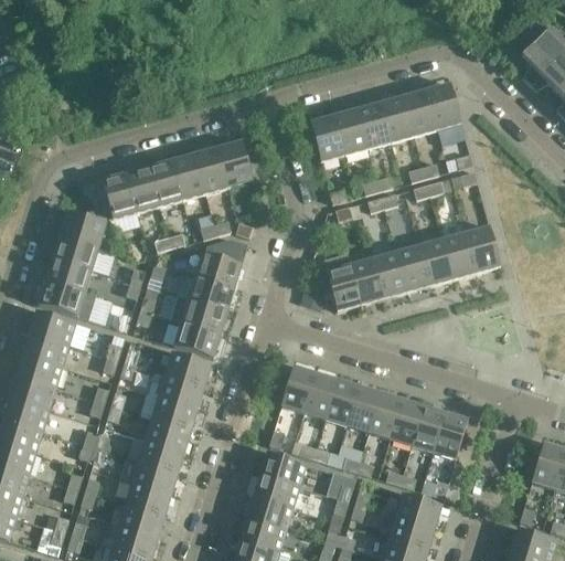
[(529,49),(521,56),(533,69),(523,76),(522,77),(530,84),(540,74),(564,48),(564,42),(551,28),(537,16),(516,36),(529,49)]
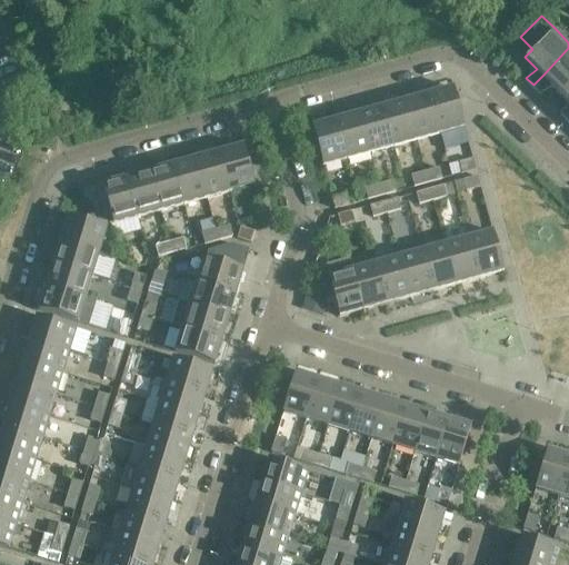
[(568,48),(543,75),(533,85),(540,92),(541,91),(549,80),(560,91),(568,82),(568,48)]
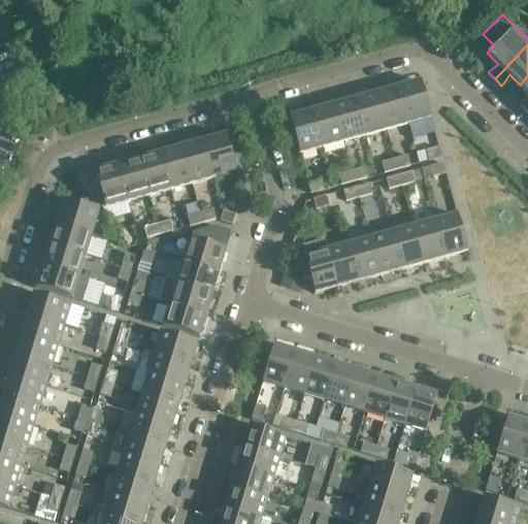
[(421,77),(398,84),(408,121),(431,115),(421,77)]
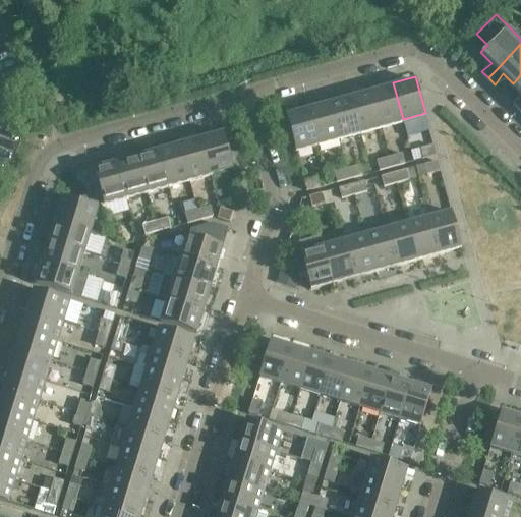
[(393,82),(371,89),(382,125),(403,119),(393,82)]
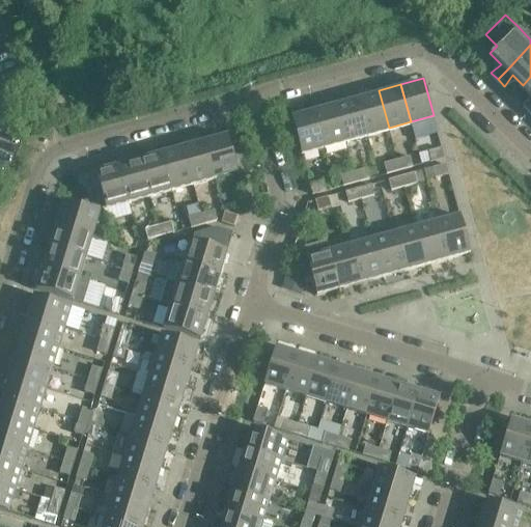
[(379,90),(357,96),(367,134),(389,128),(379,90)]
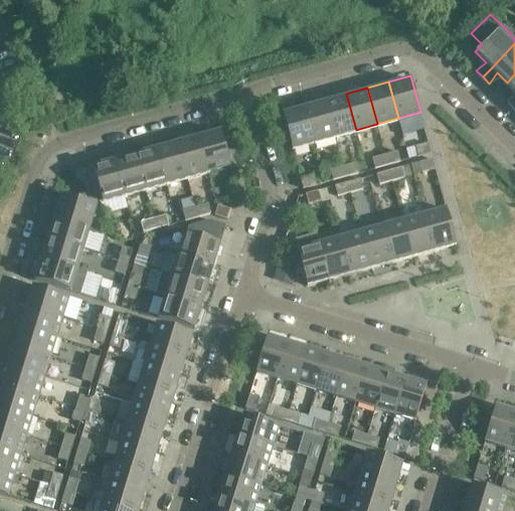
[(346,94),(326,99),(335,135),(356,130),(346,94)]
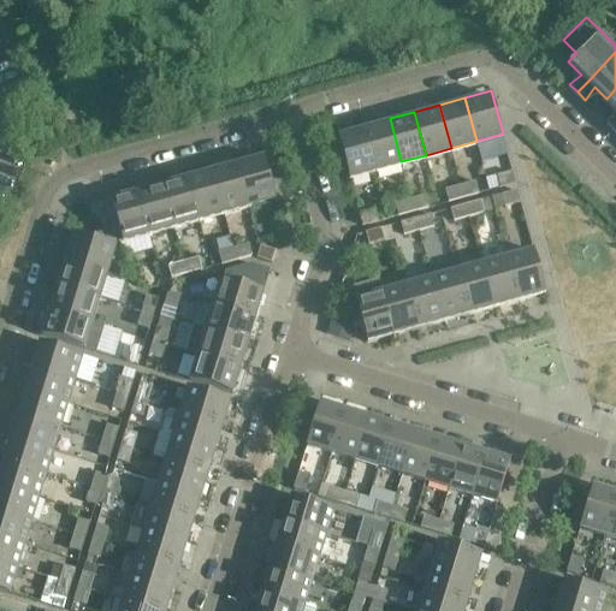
[(390,118),(365,125),(375,168),(401,161),(390,118)]
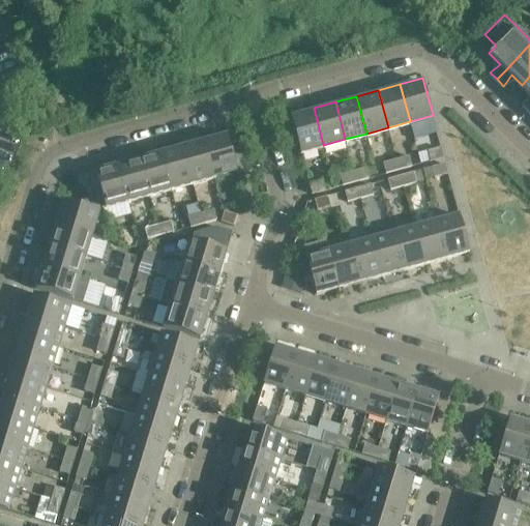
[(314,108),(291,114),(301,151),(323,145),(314,108)]
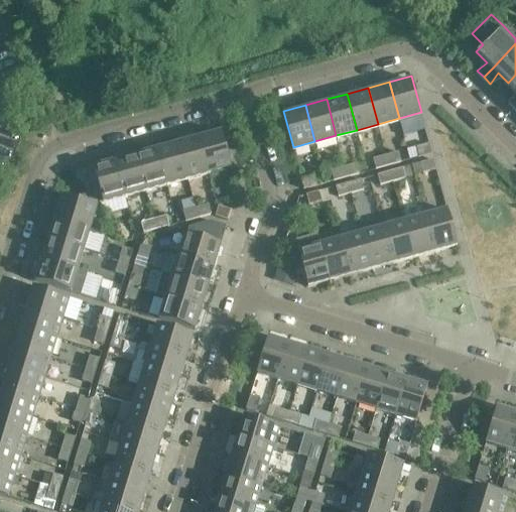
[(221,128),(199,134),(209,170),(231,164),(221,128)]
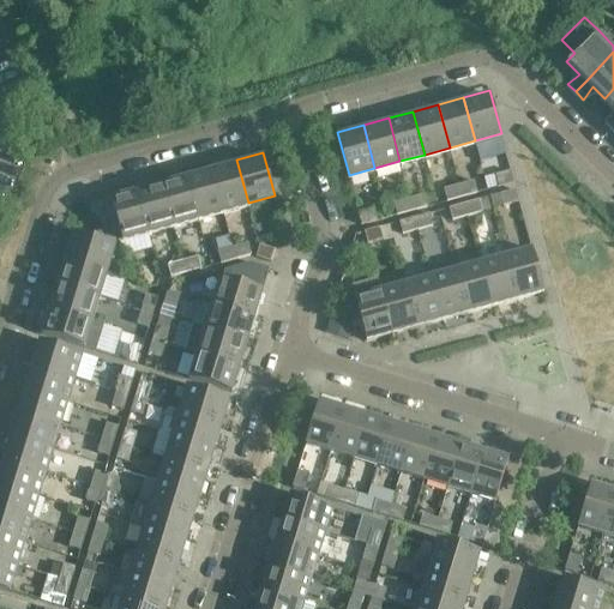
[(236,160),(211,167),(223,210),(248,203),(236,160)]
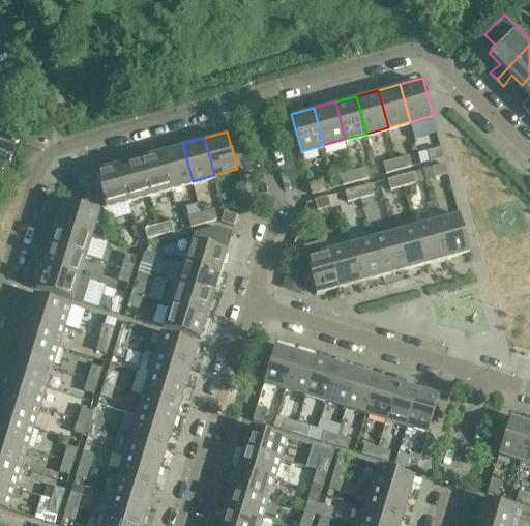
[(182,144),(162,150),(172,187),(193,181),(182,144)]
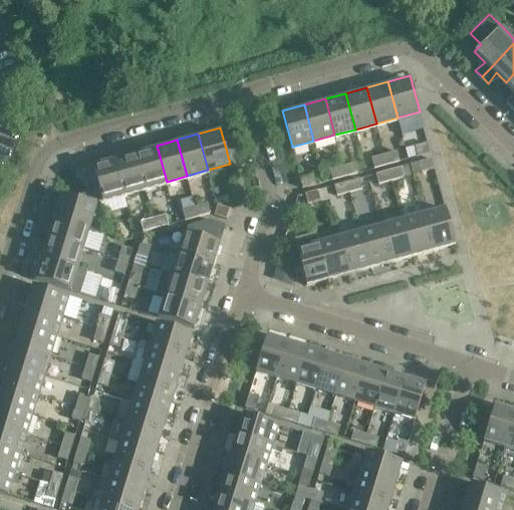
[(415,144),(417,154),(430,150),(427,140),(415,144)]
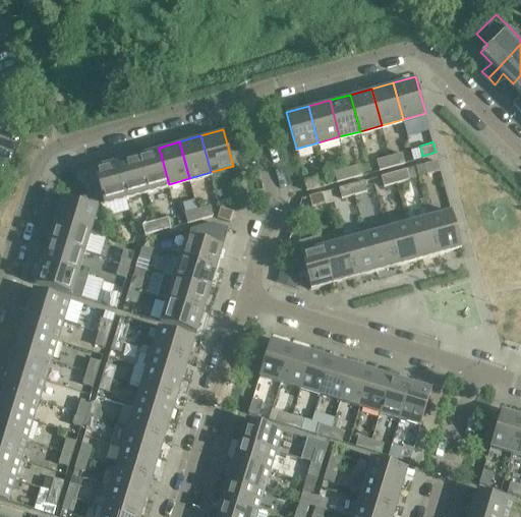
[(159,148),(137,153),(148,189),(169,184),(159,148)]
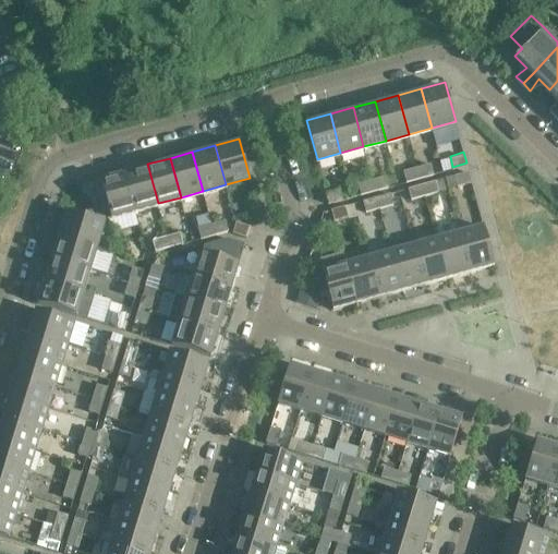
[(431,161),(417,165),(420,176),(434,172),(431,161)]
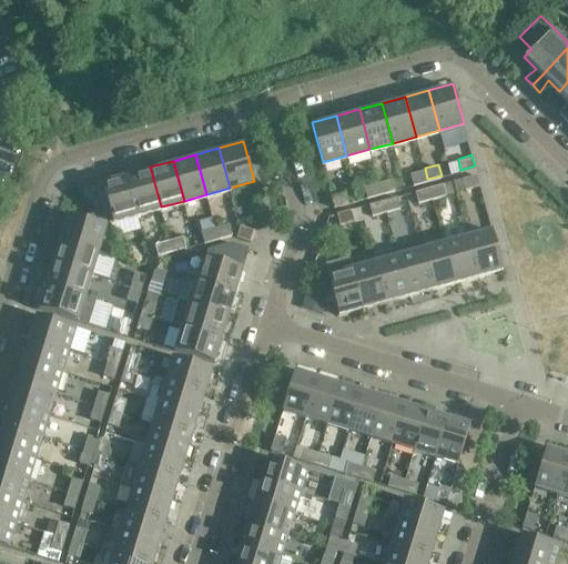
[(150,167),(127,173),(138,213),(161,207),(150,167)]
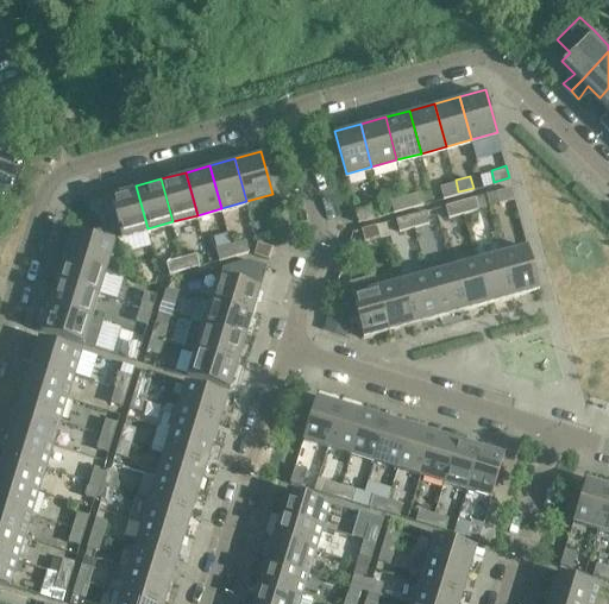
[(456,180),(440,183),(444,195),(458,192),(456,180)]
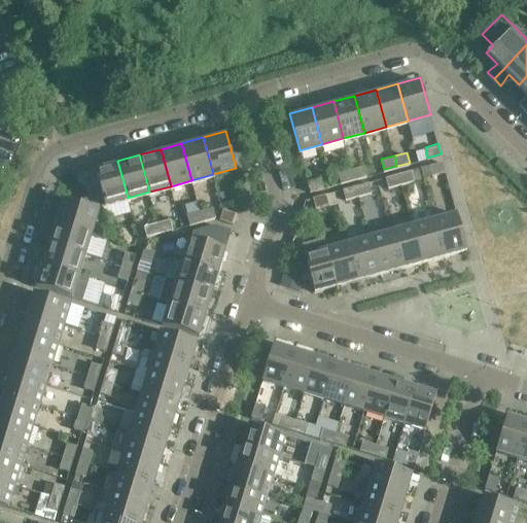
[(443,160),(429,163),(432,174),(445,170),(443,160)]
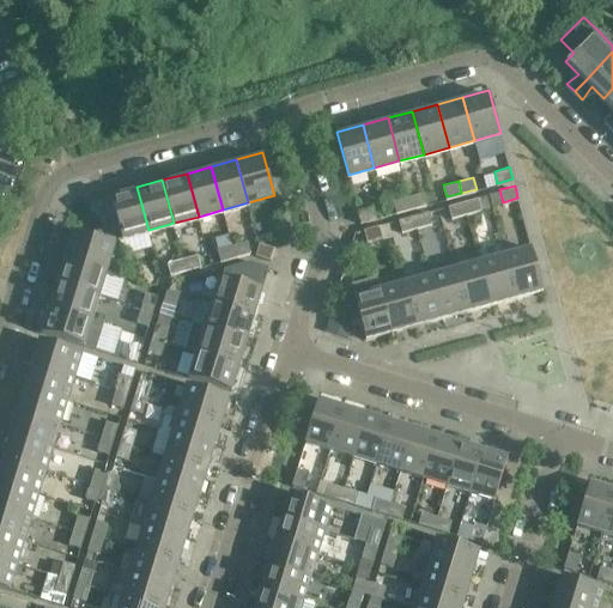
[(137,187),(110,194),(115,212),(103,223),(117,237),(121,233),(122,237),(149,230),(137,187)]
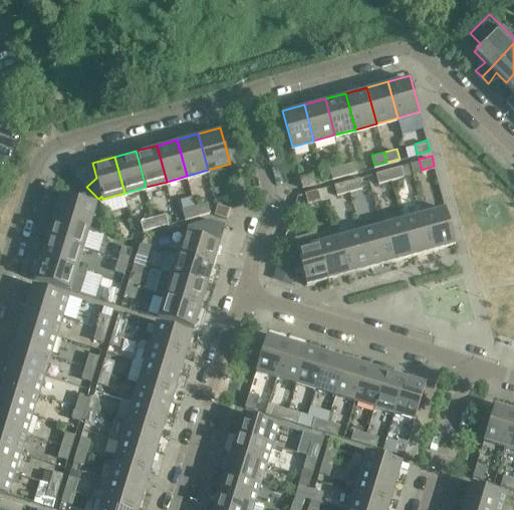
[(354,160),(342,163),(345,173),(357,170),(354,160)]
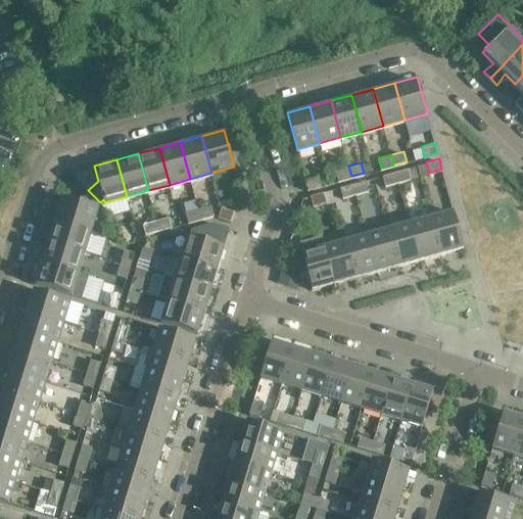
[(348,166),(335,170),(338,180),(351,176),(348,166)]
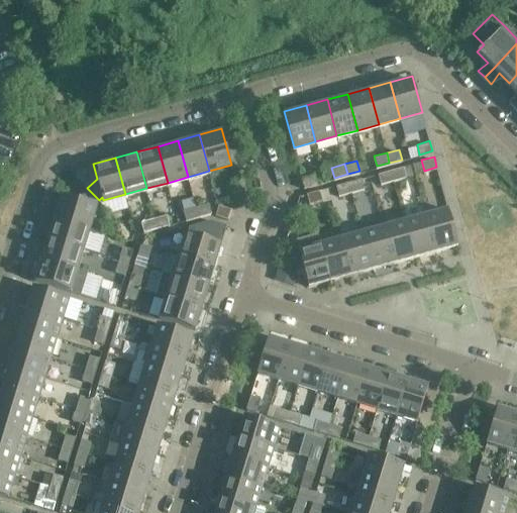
[(404,165),(391,169),(394,179),(406,175),(404,165)]
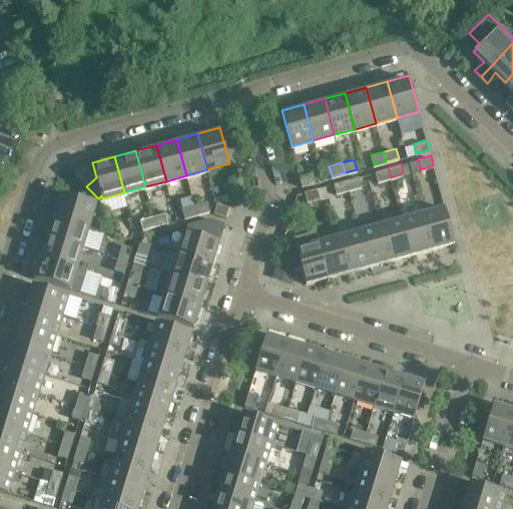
[(388,167),(375,170),(378,180),(391,177),(388,167)]
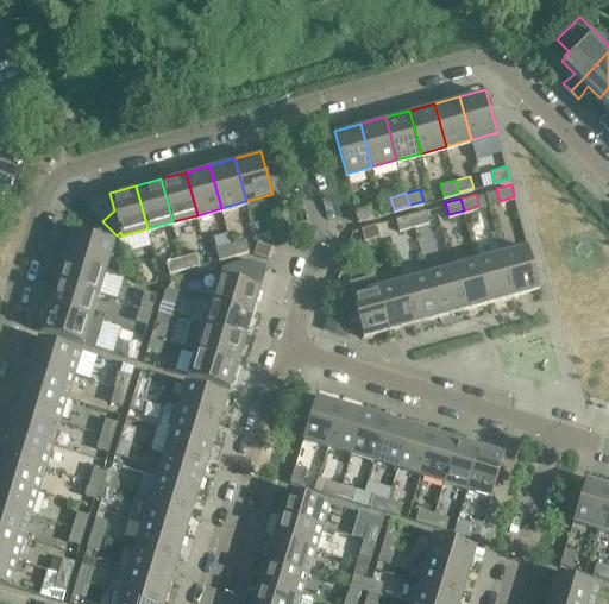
[(370,202),(355,207),(358,219),(374,215),(370,202)]
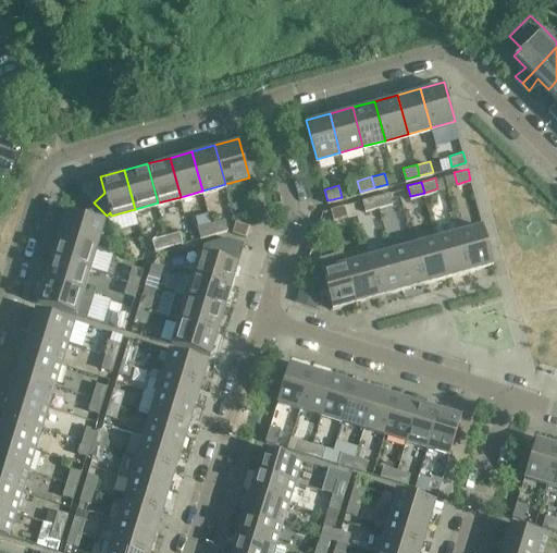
[(390,191),(375,194),(379,205),(393,201),(390,191)]
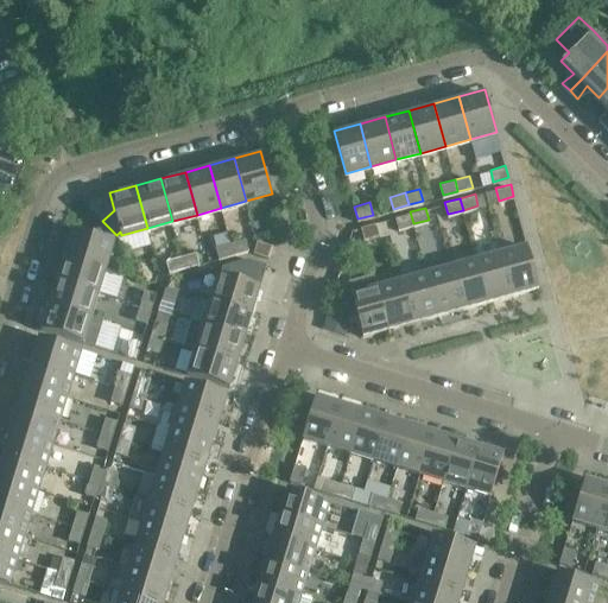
[(410,211),(396,216),(399,228),(413,223),(410,211)]
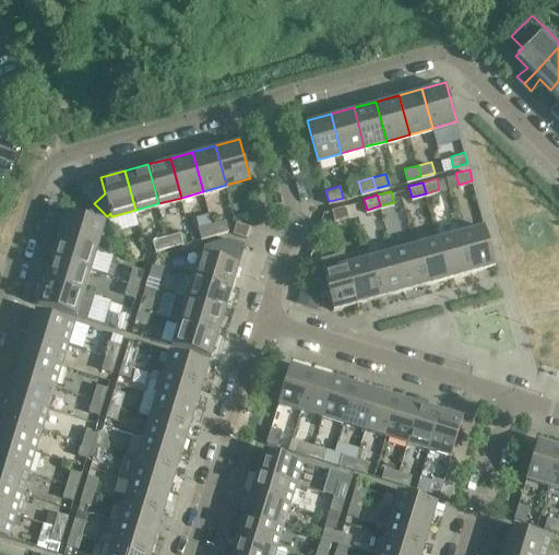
[(66,209),(59,232),(97,244),(105,220),(104,220),(107,216),(94,203),(83,213),(66,209)]
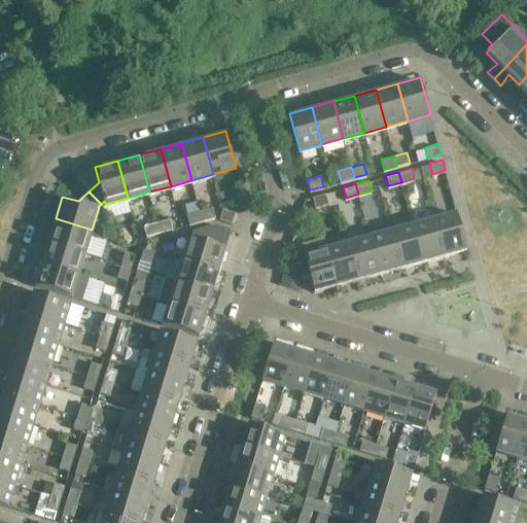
[(325,192),(313,196),(316,206),(328,202),(325,192)]
